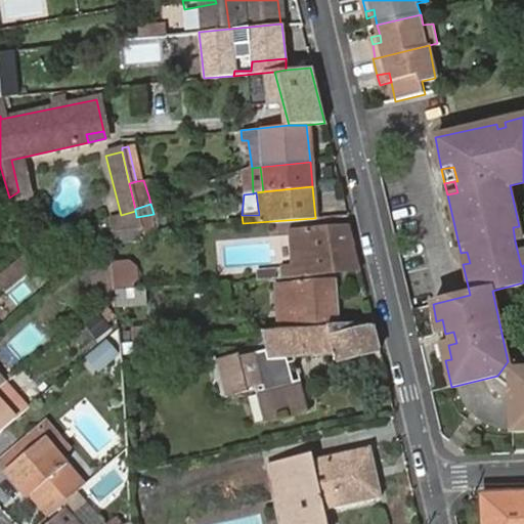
[(111,229),(136,227),(136,217),(136,215),(111,217),(111,229)]
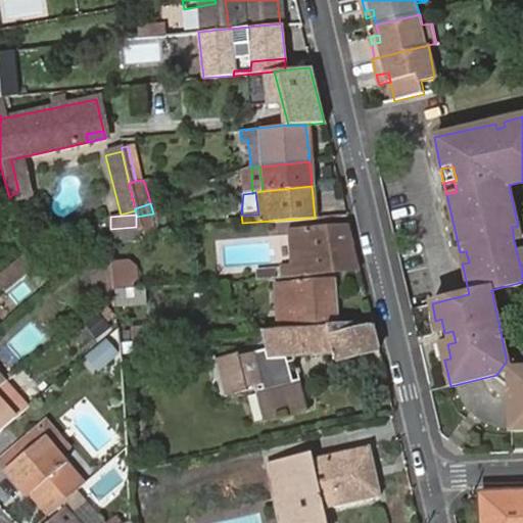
[(136,227),(136,231),(150,230),(148,215),(136,217),(136,227)]
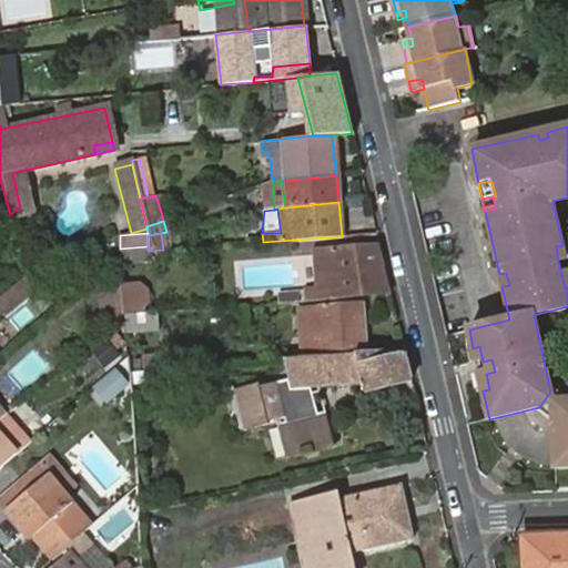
[(304,300),(333,297),(333,295),(387,291),(376,244),(331,249),(332,252),(335,286),(318,288),(304,290),(304,300)]
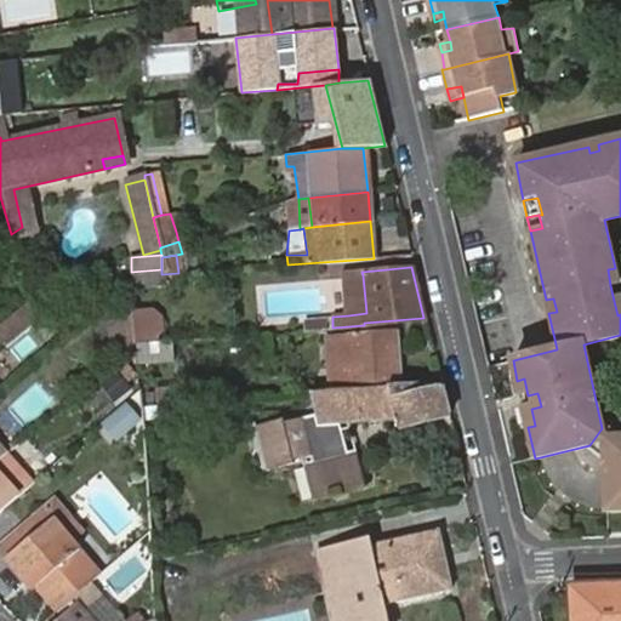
[(620,283),(615,268),(608,269),(610,285),(620,283)]
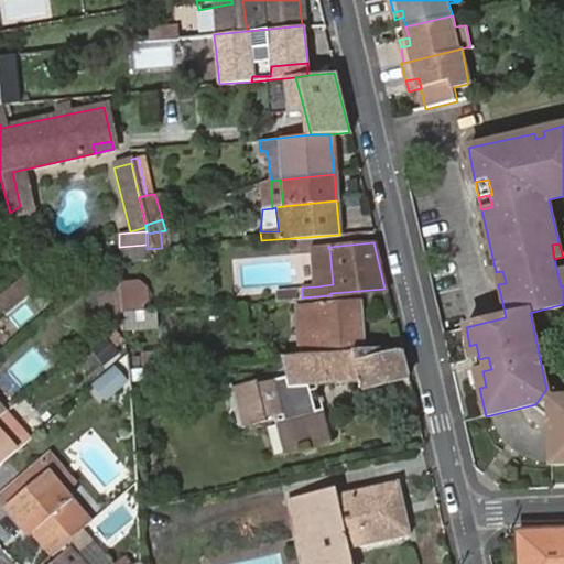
[(333,284),(329,250),(313,251),(316,286),(333,284)]
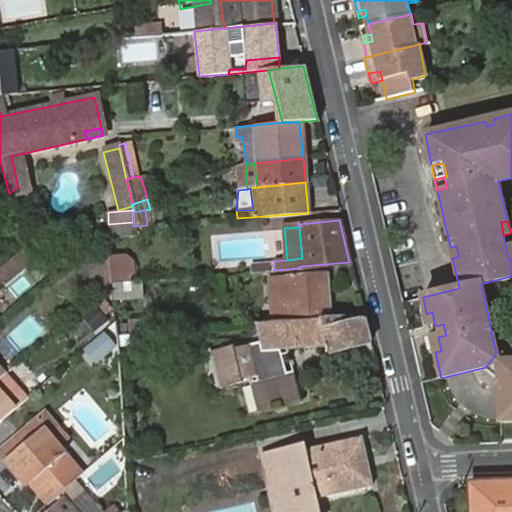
[(0,264),(0,277),(7,286),(30,268),(23,246),(0,264)]
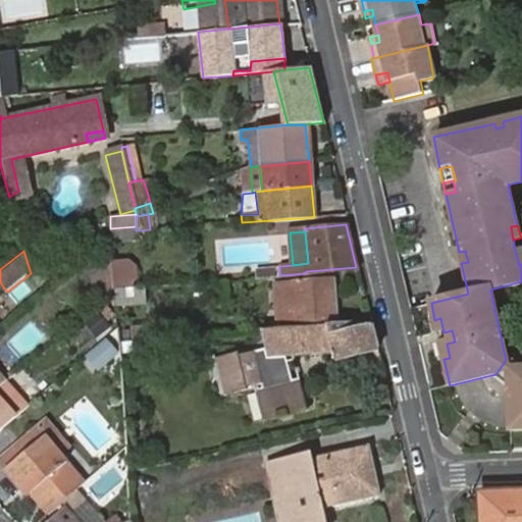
[(465,251),(459,252),(461,263),(468,262),(465,251)]
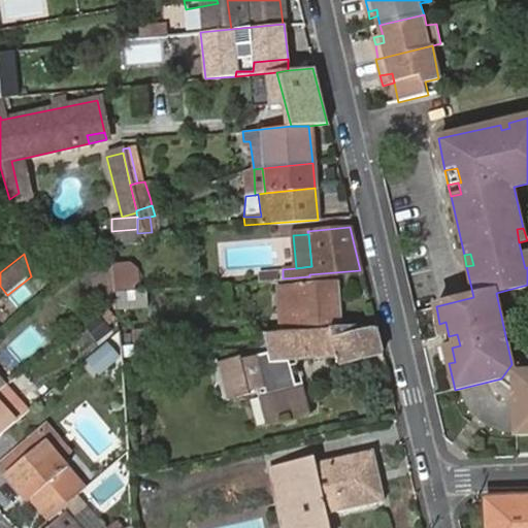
[(93,292),(114,290),(112,271),(111,262),(91,264),(93,292)]
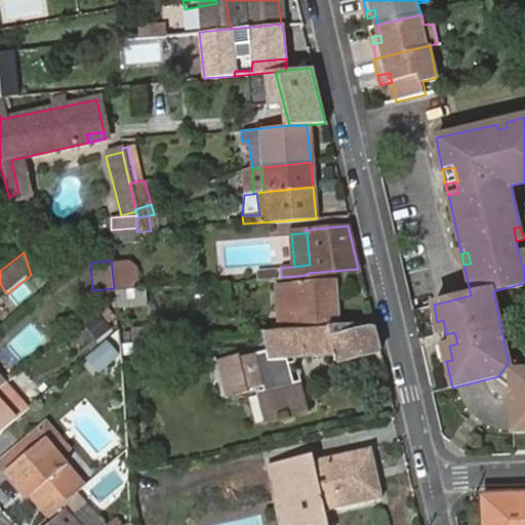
[(139,268),(112,270),(114,288),(114,291),(140,288),(139,268)]
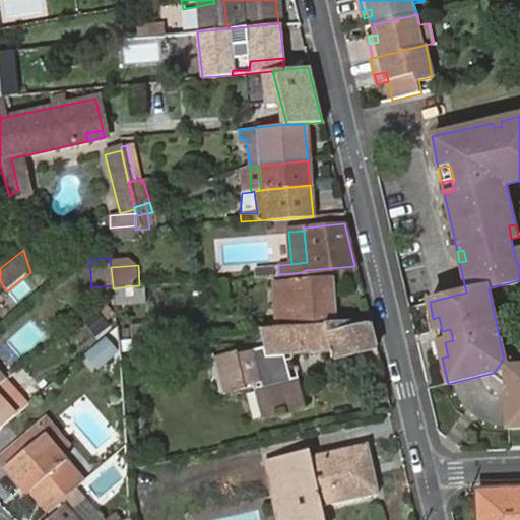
[(331,276),(279,280),(281,323),(334,320),(331,276)]
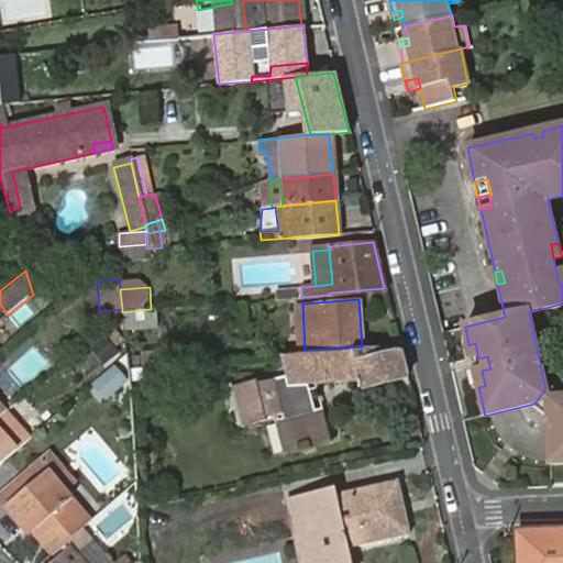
[(151,309),(122,312),(123,328),(156,324),(155,309),(151,309)]
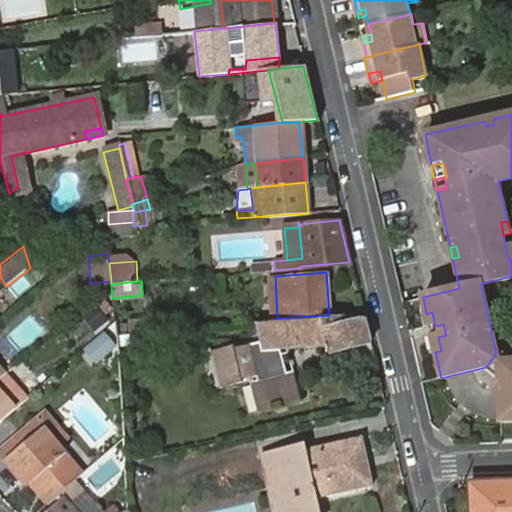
[(254,324),(267,322),(265,310),(245,310),(246,324),(254,324)]
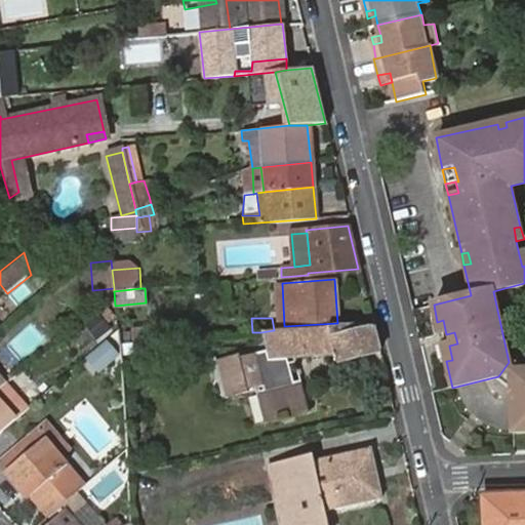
[(377,352),(370,322),(274,330),(260,332),(264,353),(253,353),(237,358),(236,355),(214,360),(223,396),(257,387),(259,396),(254,398),(260,426),(278,420),(278,416),(300,413),(293,380),(287,382),(282,357),(331,355),(333,362),(377,352)]
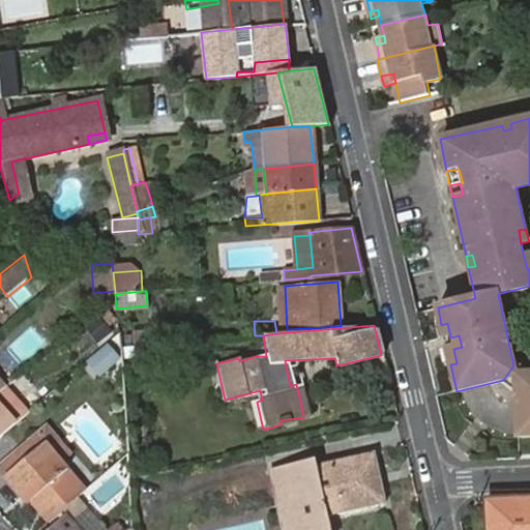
[(450,337),(453,349),(462,347),(459,335),(450,337)]
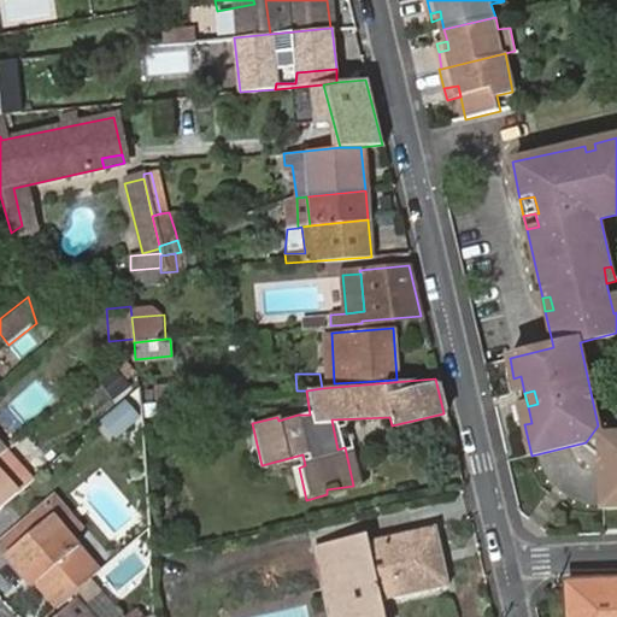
[(118,400),(94,421),(110,439),(134,418),(118,400)]
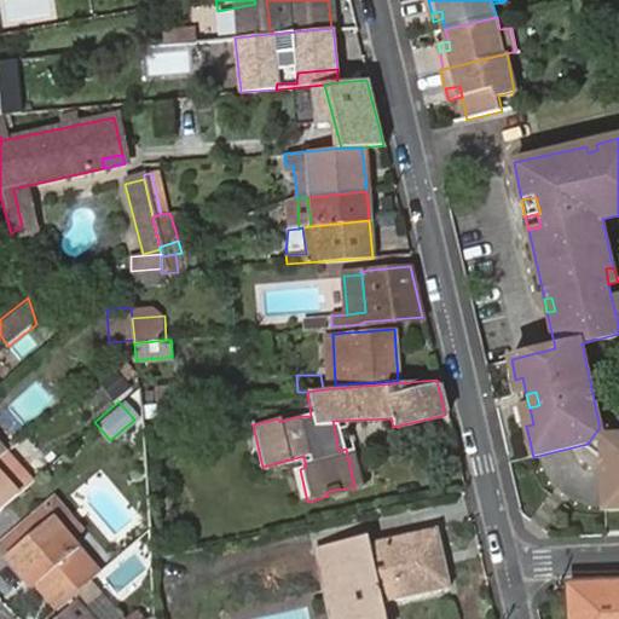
[(595,449),(603,455),(618,438),(608,432),(600,427),(588,444),(595,449)]
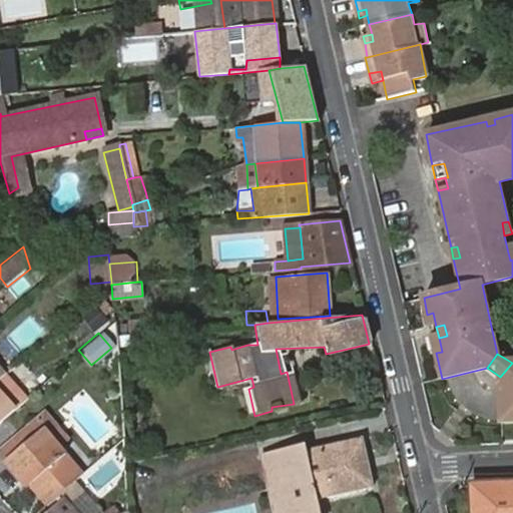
[(512,362),(512,363),(500,377),(503,424),(512,423),(512,362)]
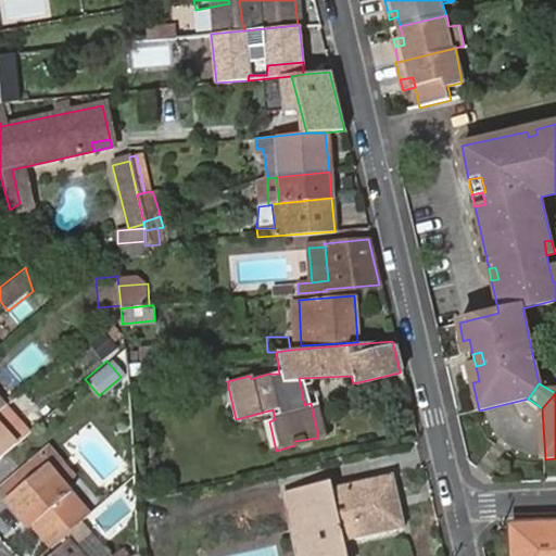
[(0,409),(0,456),(28,432),(5,405),(0,409)]
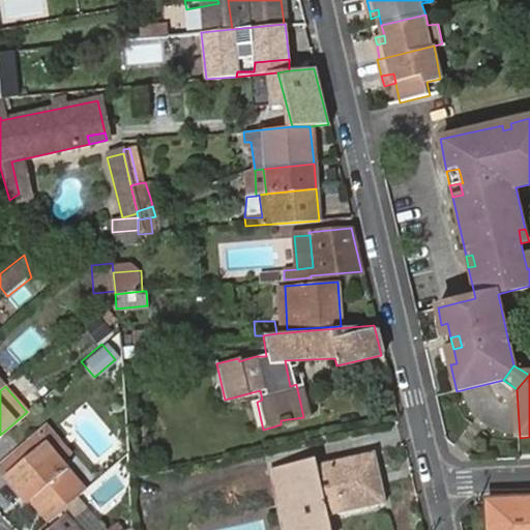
[(22,464),(47,444),(39,435),(15,455),(22,464)]
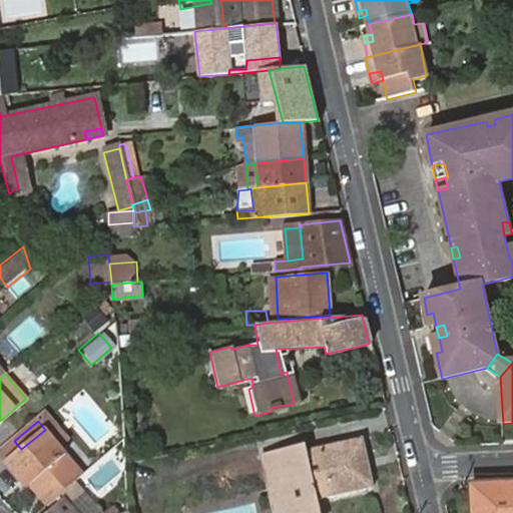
[(47,504),(83,475),(45,430),(21,449),(14,441),(0,452),(0,458),(18,481),(24,477),(32,486),(47,504)]
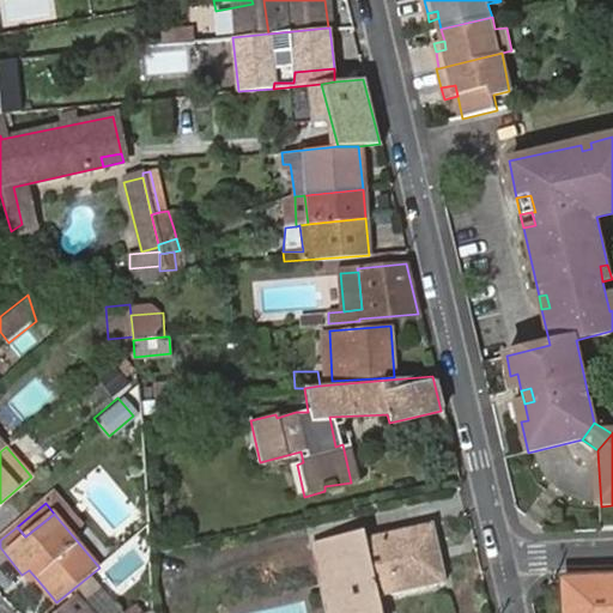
[(338,574),(346,612),(383,612),(380,598),(442,582),(430,523),(368,538),(366,530),(326,541),(332,575),(338,574)]
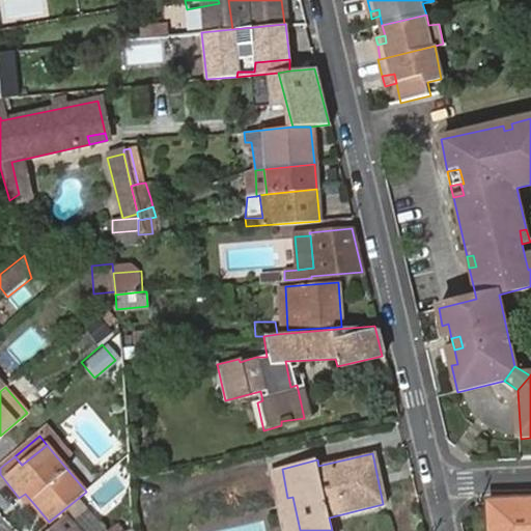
[(282,530),(300,530),(292,497),(287,498),(282,469),(271,471),(282,530)]
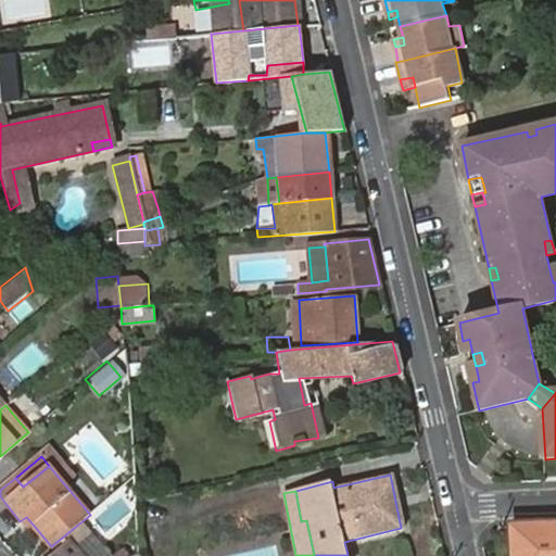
[(29,533),(35,527),(26,517),(20,521),(29,533)]
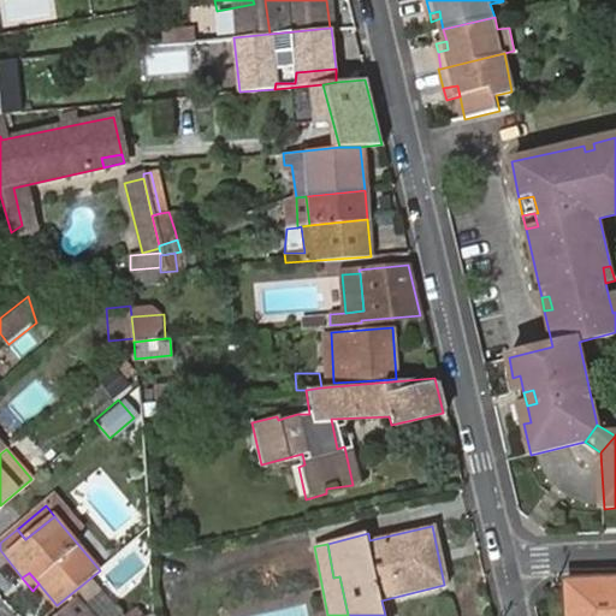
[(615,615),(615,581),(567,584),(568,615),(615,615)]
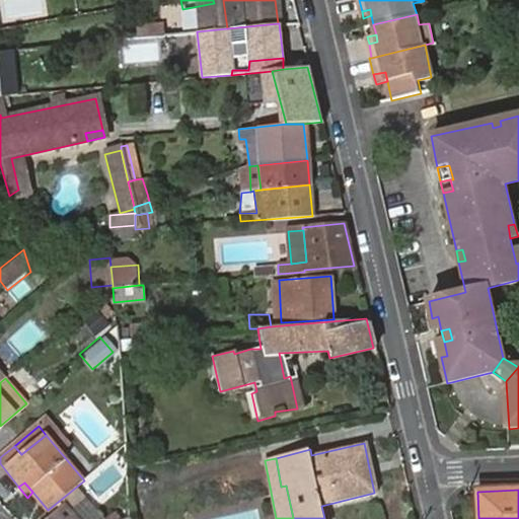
[(72,497),(46,518),(81,518),(71,507),(77,503),(72,497)]
